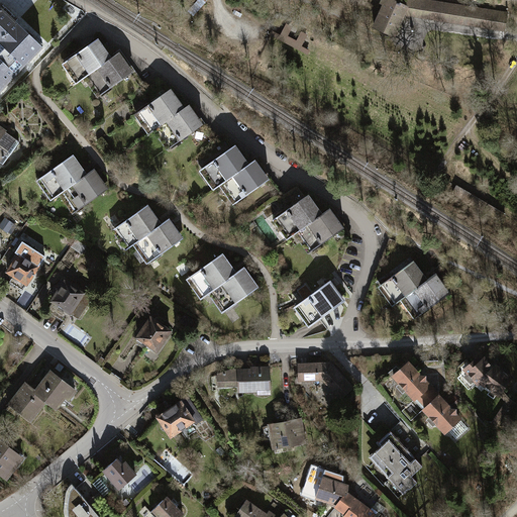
[(409,5),(395,0),(384,0),(373,28),(396,37),(409,5)]
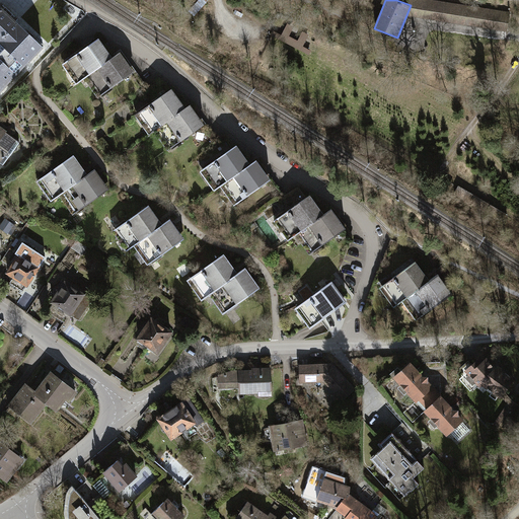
[(512,11),(437,0),(413,0),(411,16),(509,31),(512,11)]
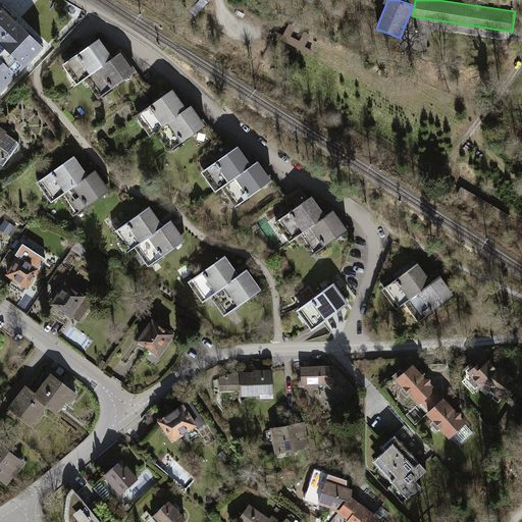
[(0,92),(6,86),(7,86),(8,85),(7,85),(15,76),(16,75),(23,67),(24,67),(25,66),(33,58),(34,58),(35,57),(34,56),(41,49),(42,50),(43,48),(42,46),(41,47),(17,24),(18,23),(16,21),(15,22),(0,7),(0,92)]
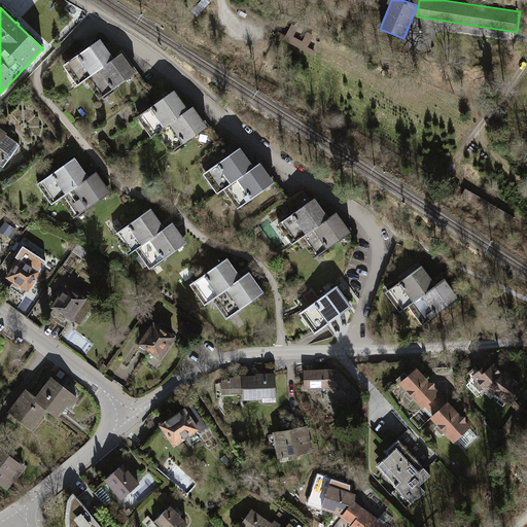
[(275,31),(272,36),(312,57),(315,51),(306,47),(313,35),(306,32),(301,42),(290,37),(295,27),(290,25),(284,36),(275,31)]
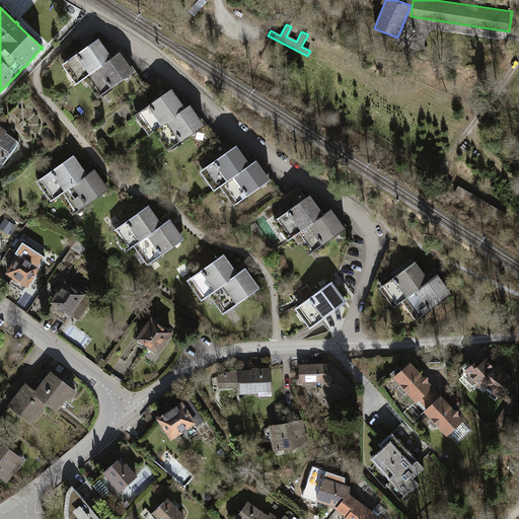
[(99,39),(63,65),(76,84),(84,79),(113,58),(99,39)]
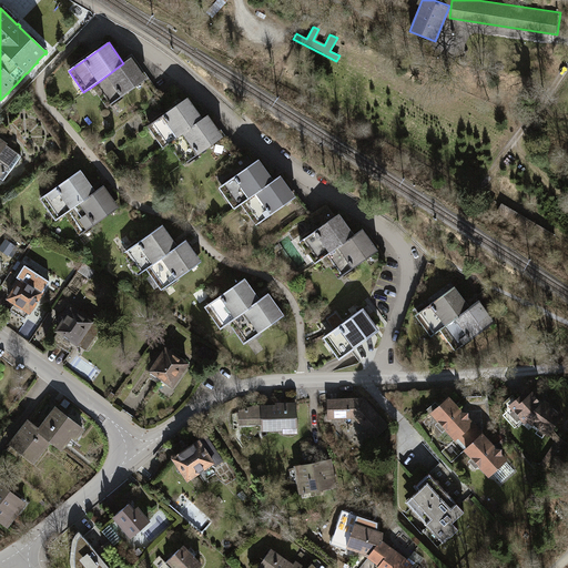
[(92,87),(107,108),(132,89),(146,110),(161,99),(132,58),(123,63),(92,87)]
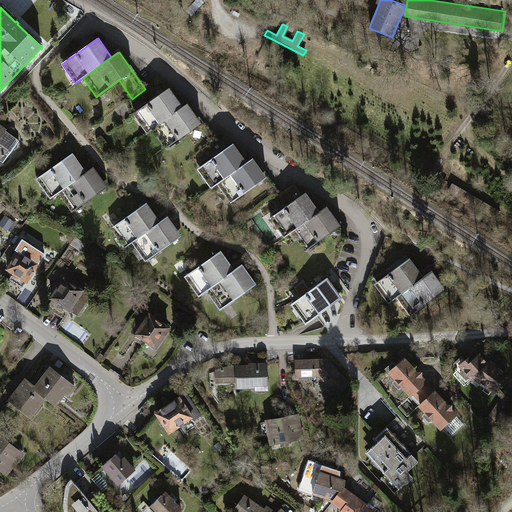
[(153,99),(133,113),(147,133),(152,130),(183,108),(183,107),(169,88),(166,90),(158,79),(145,88),(153,99)]
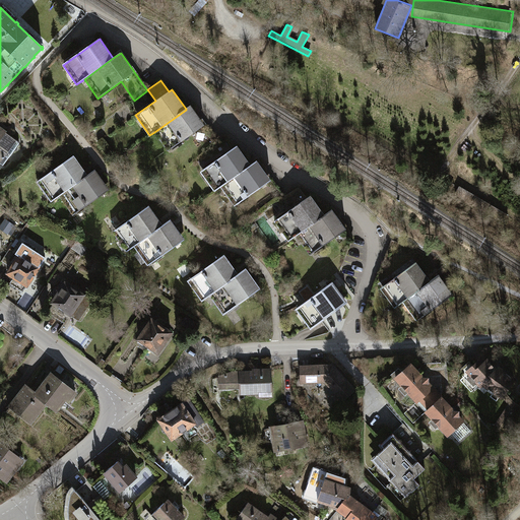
[(154,132),(168,150),(191,134),(204,152),(212,147),(217,143),(217,142),(190,105),(186,109),(186,110),(154,132)]
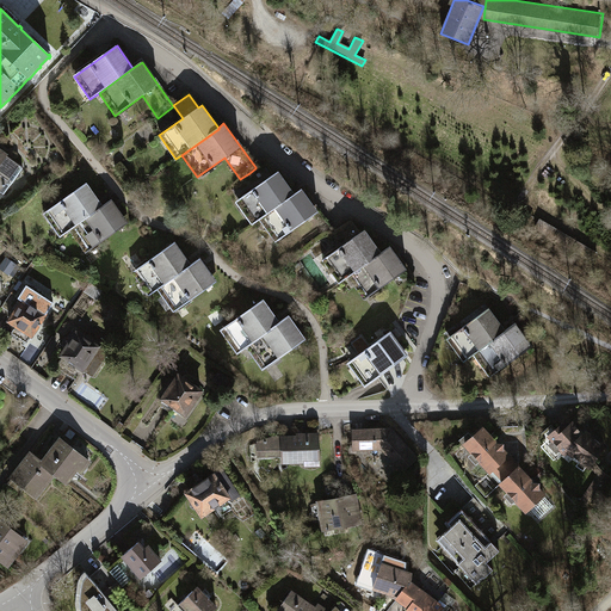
[(0,191),(10,179),(12,181),(23,167),(0,150),(0,191)]
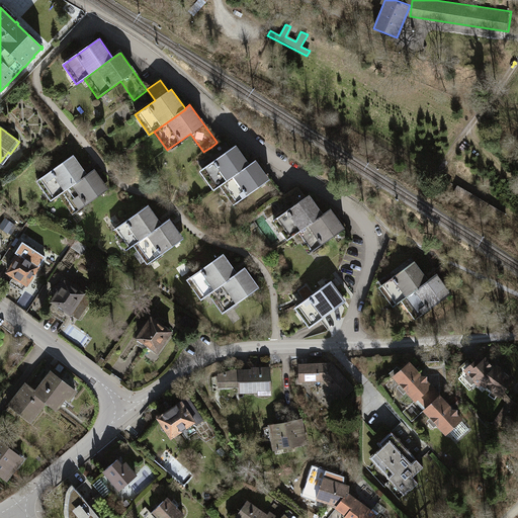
[(219,157),(199,170),(214,190),(221,186),(250,165),(250,164),(236,145),(232,148),(224,137),(217,142),(217,143),(211,147),(219,157)]
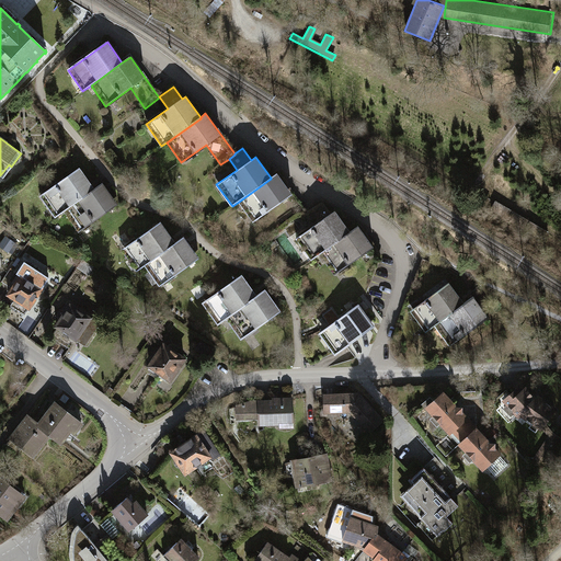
[(79,168),(41,196),(55,217),(64,212),(94,190),(79,168)]
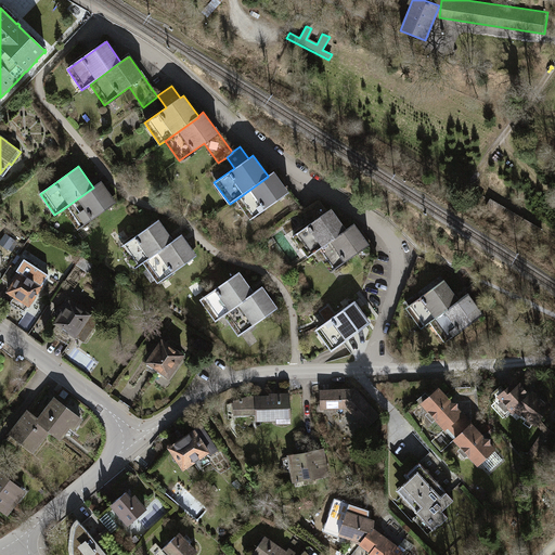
[(236,199),(250,219),(275,202),(288,222),(304,211),(274,171),(268,176),(268,177),(236,199)]
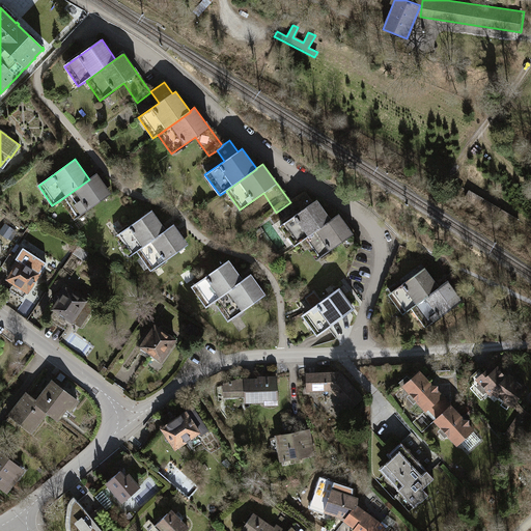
[(60,200),(75,220),(111,193),(98,173),(89,179),(60,200)]
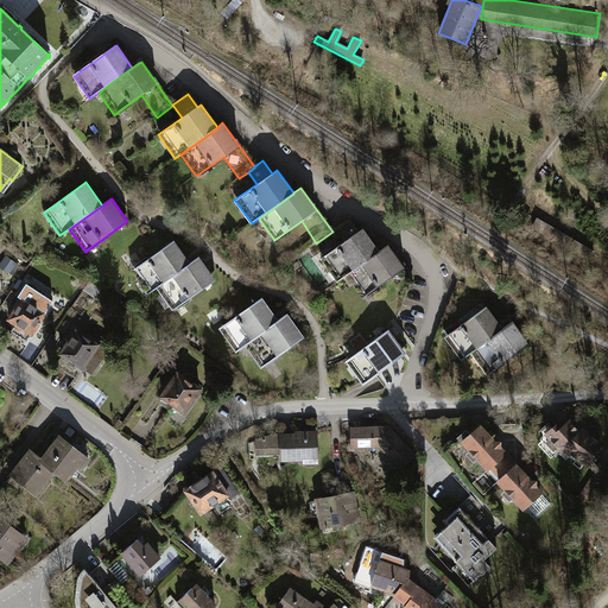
[(531,216),(514,207),(511,213),(529,222),(531,216)]
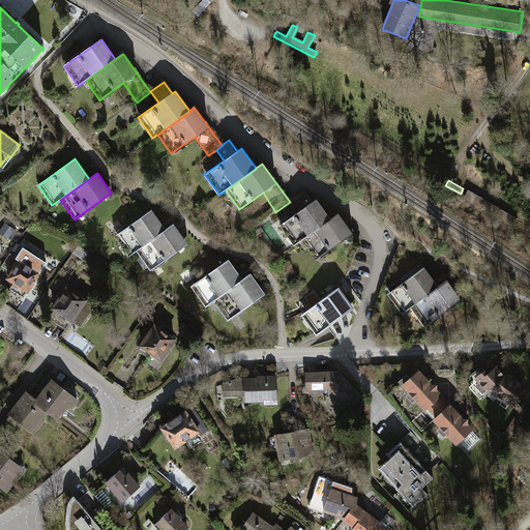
[(482,199),(467,189),(461,198),(477,207),(482,199)]
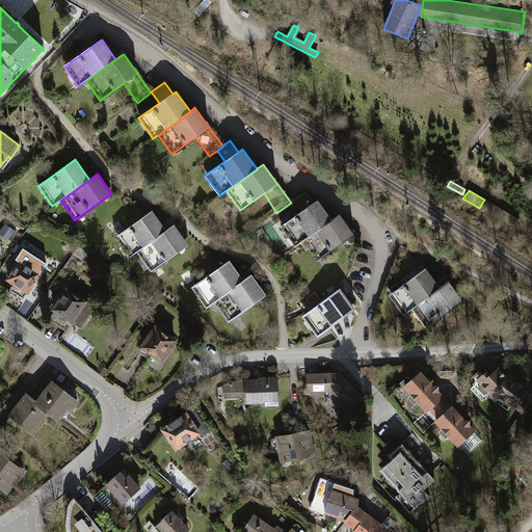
[(299,213),(281,227),(295,246),(303,241),(333,220),(333,219),(318,200),(312,204),(304,192),(291,202),(299,213)]
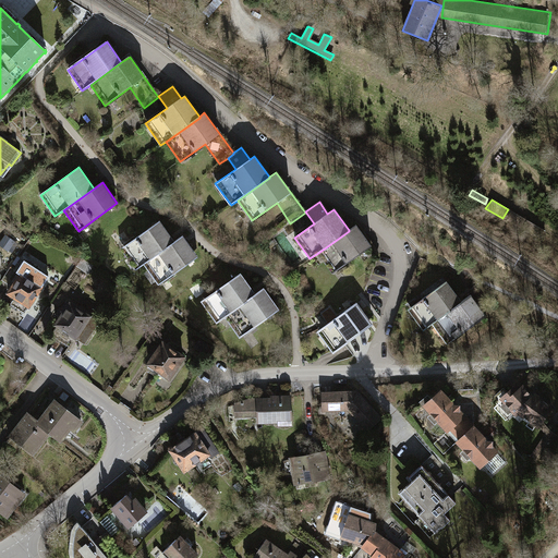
[(525,219),(508,209),(502,218),(520,229),(525,219)]
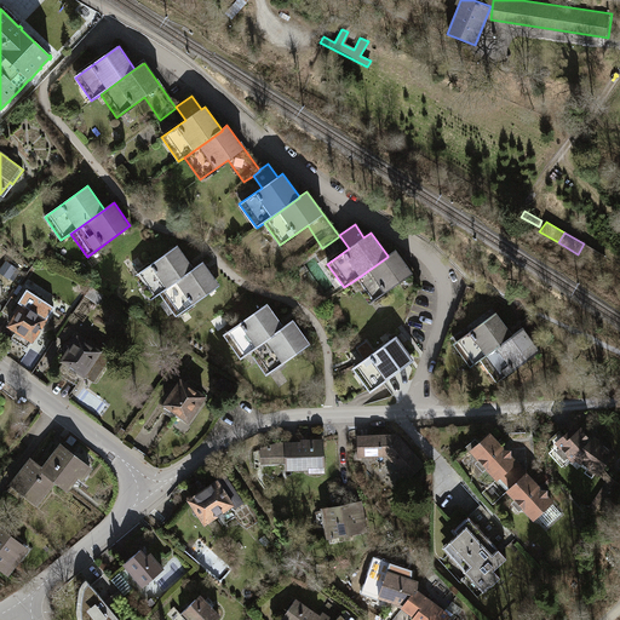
[(607,257),(584,244),(578,254),(600,268),(607,257)]
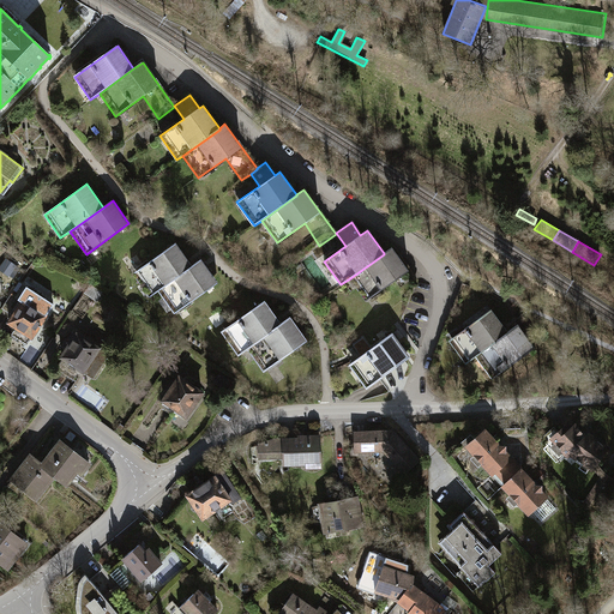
[(176,244),(133,274),(150,298),(160,290),(193,266),(192,266),(176,244)]
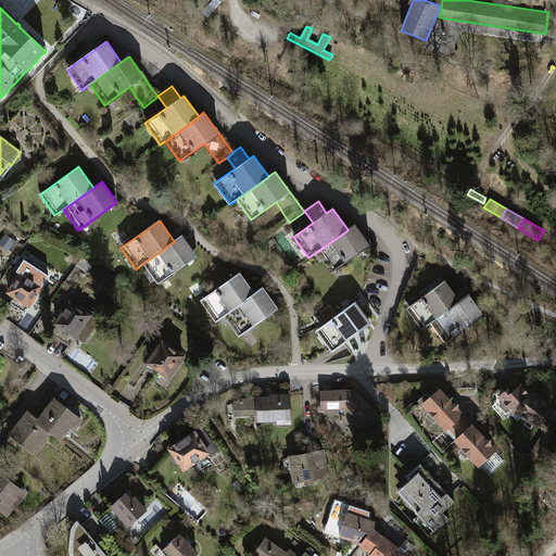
[(317,252),(331,273),(356,255),(369,275),(377,255),(355,224),(348,229),(348,230),(317,252)]
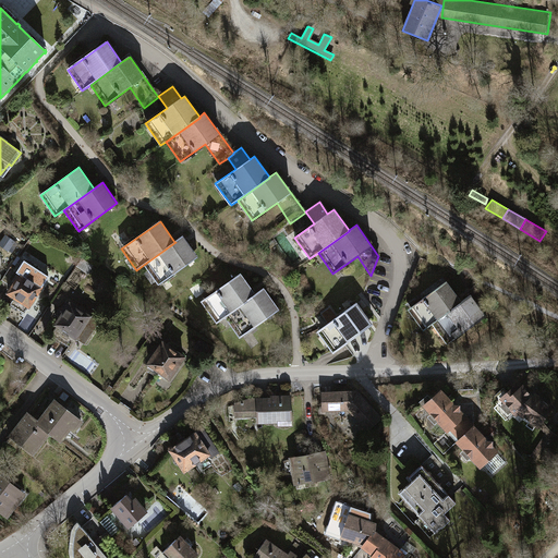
[(15,241),(5,235),(0,243),(9,250),(15,241)]
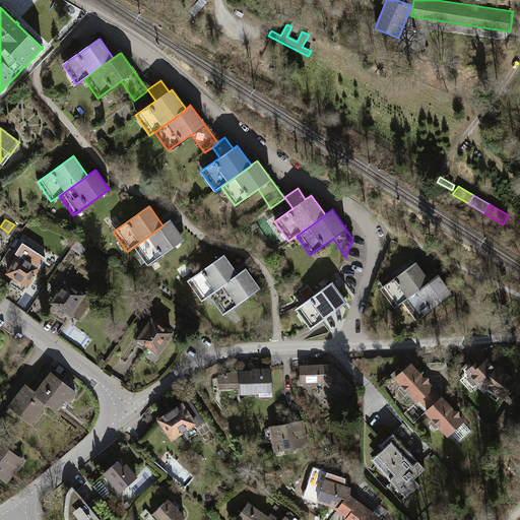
[(135,246),(148,265),(184,240),(171,219),(163,225),(164,225),(135,246)]
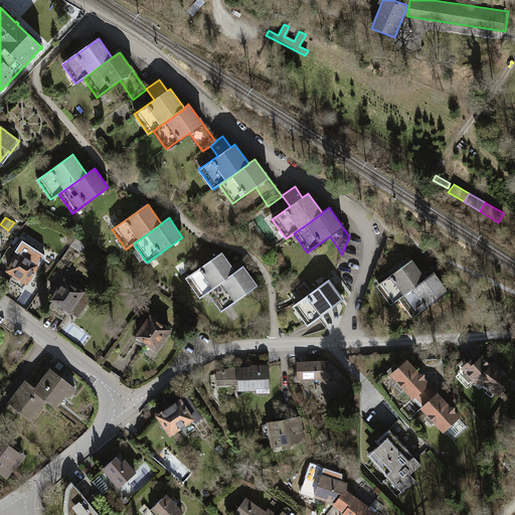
[(71,244),(80,251),(87,243),(76,237),(71,244)]
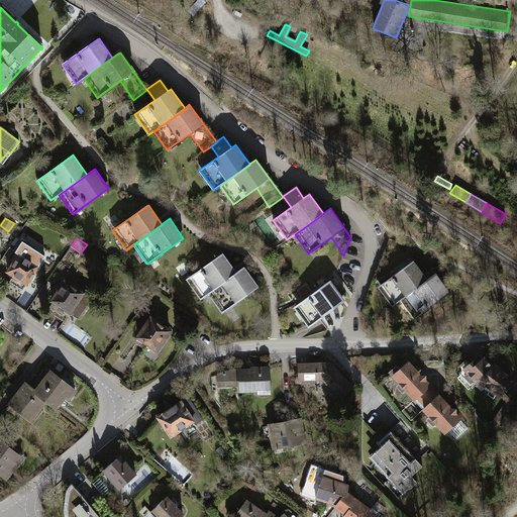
[(21,250),(8,272),(14,276),(26,284),(27,283),(30,283),(33,277),(32,275),(33,274),(34,275),(34,274),(34,273),(45,256),(23,241),(18,248),(21,250)]
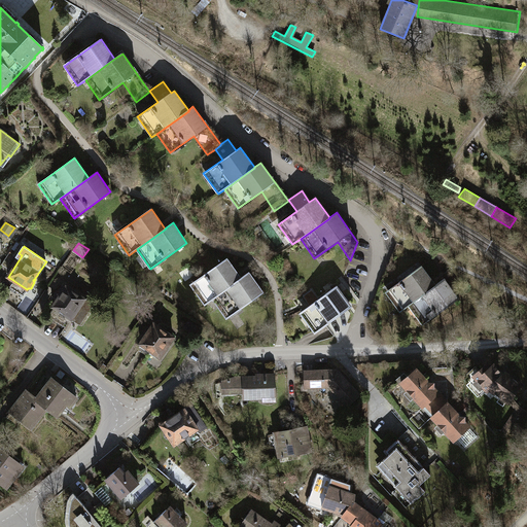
[(227,258),(190,284),(205,305),(212,299),(242,278),(227,258)]
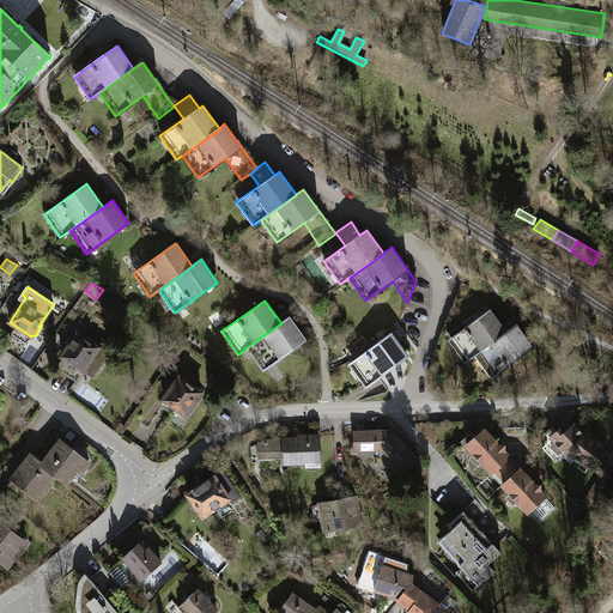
[(491,308),(448,340),(466,363),(475,356),(508,332),(491,308)]
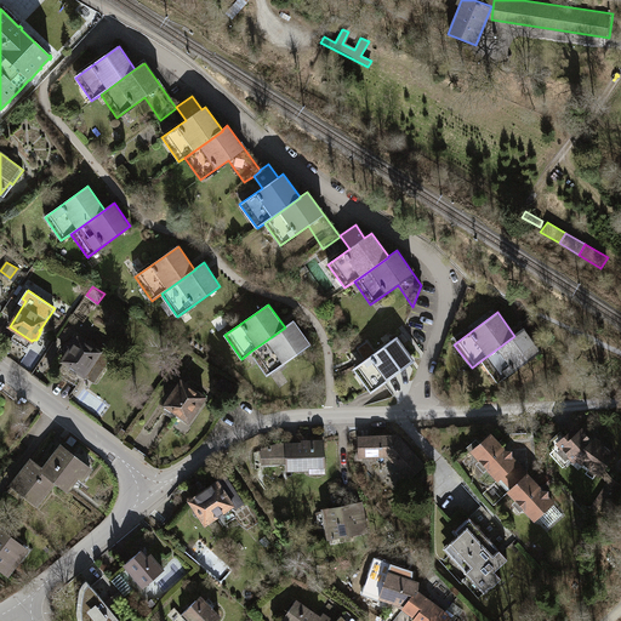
[(250,352),(267,375),(311,343),(294,320),(285,328),(250,352)]
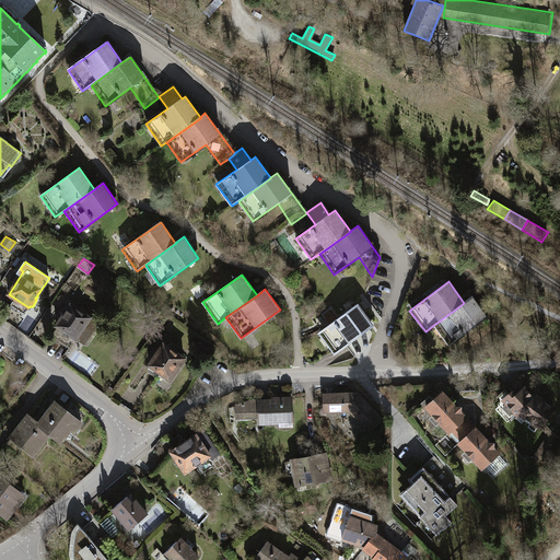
[(434,325),(450,346),(488,316),(473,295),(464,303),(434,325)]
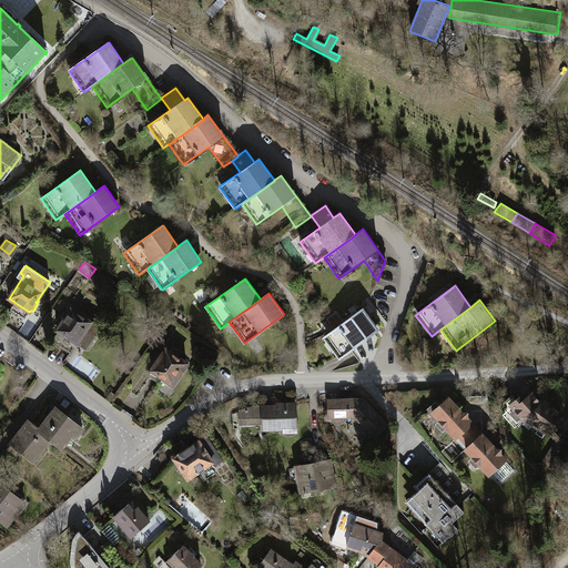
[(29,312),(16,303),(11,310),(24,320),(29,312)]
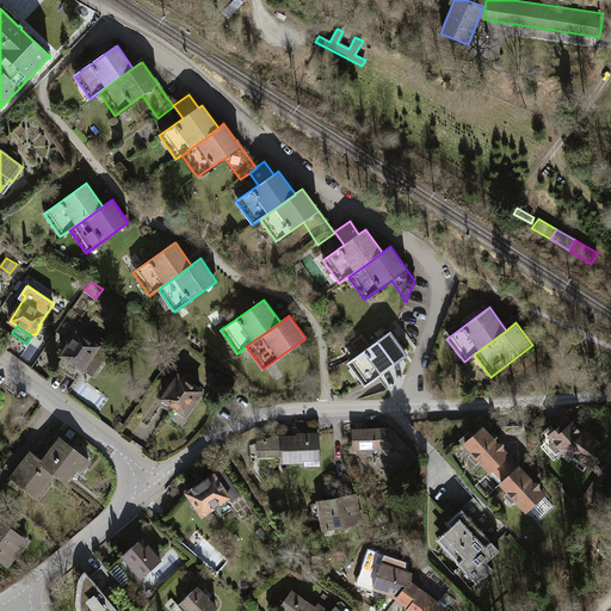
[(403,327),(395,332),(401,344),(409,339),(403,327)]
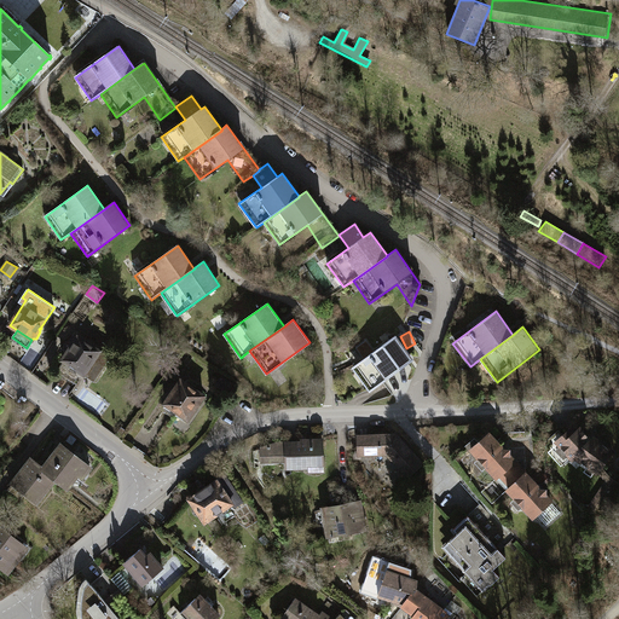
[(395,335),(353,366),(370,391),(414,359),(395,335)]
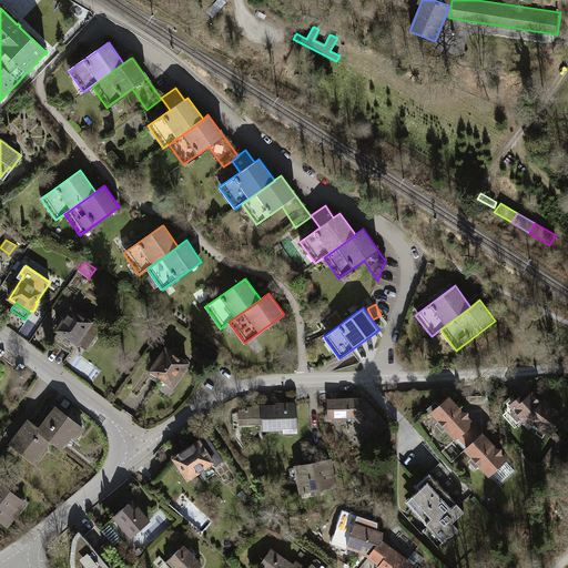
[(71,310),(58,330),(60,332),(53,341),(70,353),(77,343),(85,348),(100,327),(71,310)]
